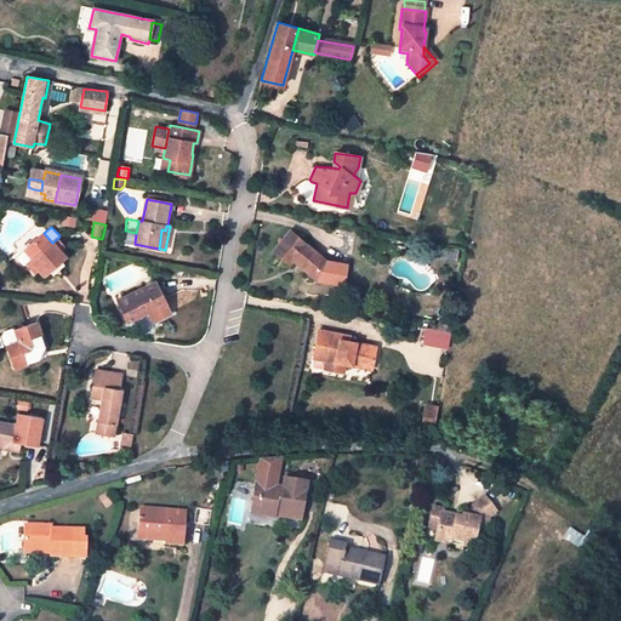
[(292,260),(313,277),(326,261),(290,231),(273,251),(289,265),(292,260)]
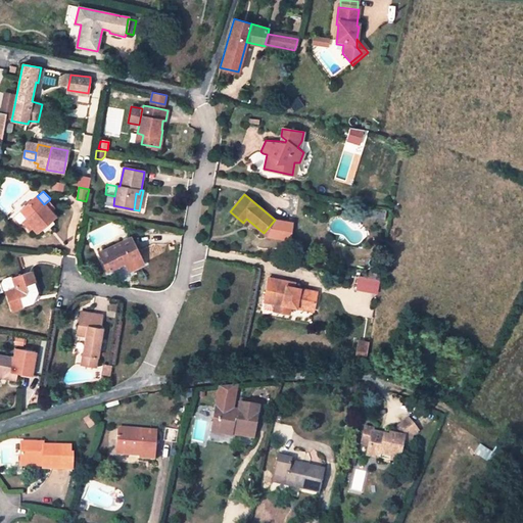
[(37,196),(20,210),(27,219),(22,222),(30,230),(34,227),(37,231),(41,228),(51,220),(55,216),(51,210),(55,207),(49,200),(44,204),(37,196)]
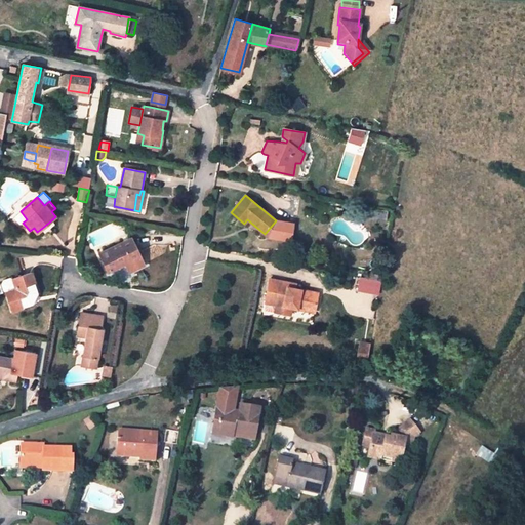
[(21,211),(14,216),(22,225),(23,223),(27,219),(21,211)]
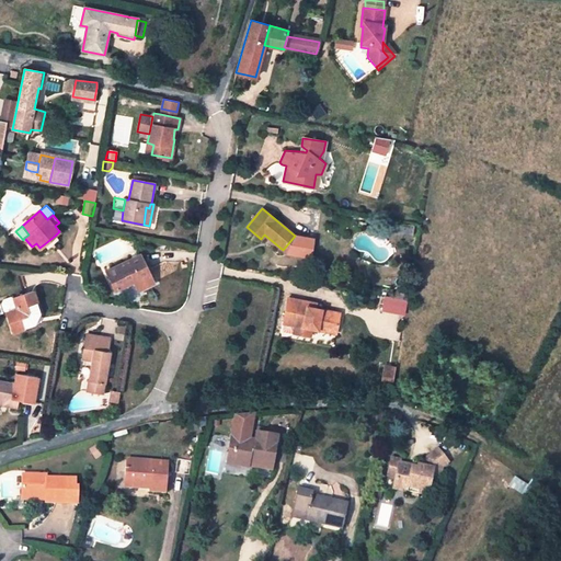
[(58,239),(55,236),(44,244),(47,248),(58,239)]
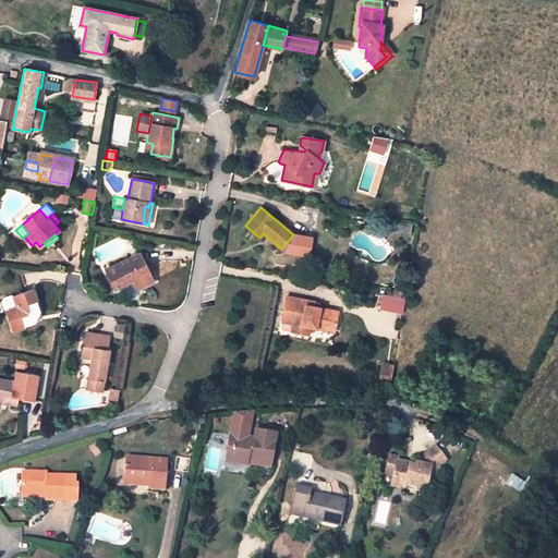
[(299,239),(293,234),(281,249),(287,254),(299,239)]
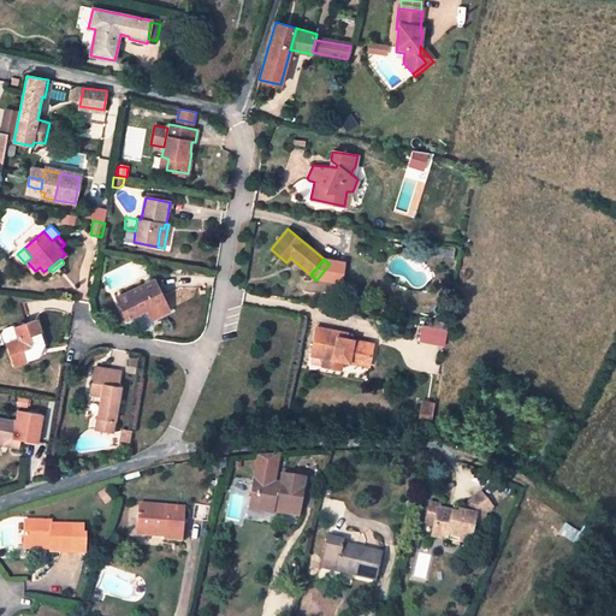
[(117,297),(126,318),(135,314),(147,309),(152,307),(157,317),(169,311),(154,279),(117,297)]
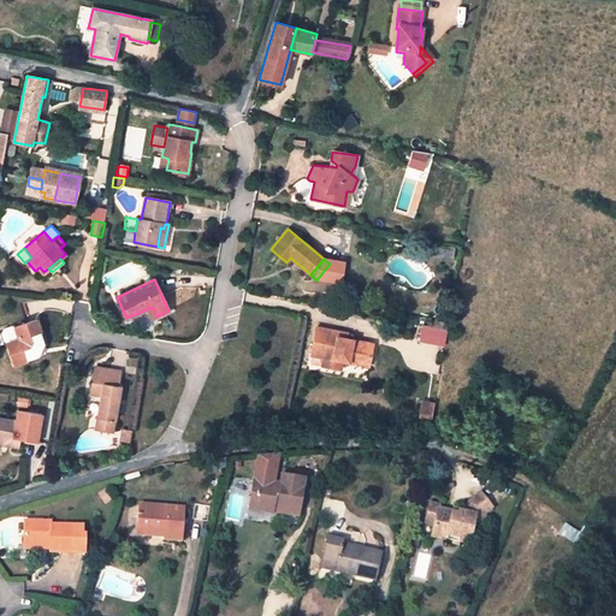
[(152,319),(157,317),(152,307),(147,309),(152,319)]
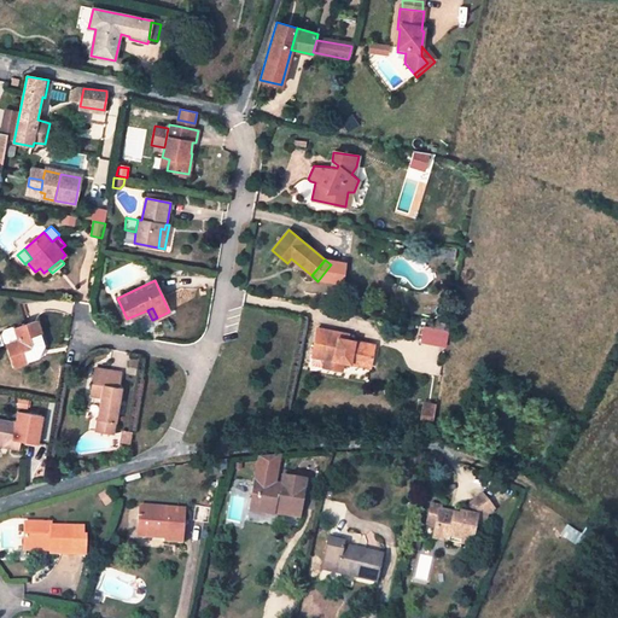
[(127,319),(134,332),(144,334),(135,315),(127,319)]
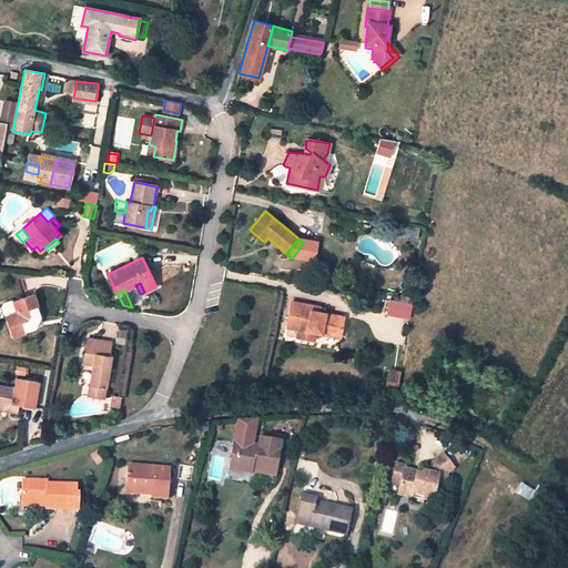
[(6,316),(12,336),(36,328),(40,316),(32,295),(13,302),(10,300),(2,303),(0,307),(3,315),(6,316)]
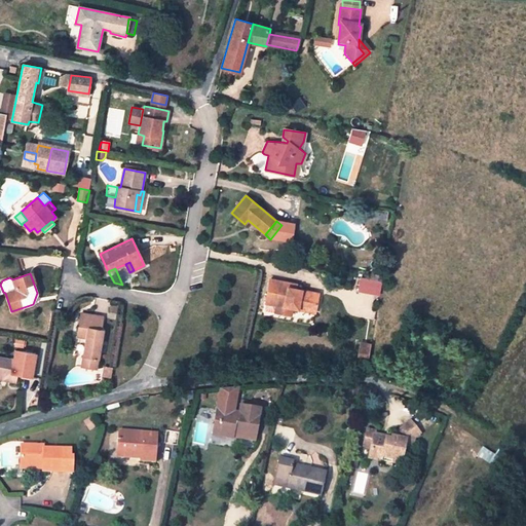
[(265,303),(276,305),(284,307),(283,313),(291,314),(293,308),(298,309),(299,306),(315,309),(317,296),(309,295),(310,291),(296,288),(288,287),(289,283),(270,279),(265,303)]
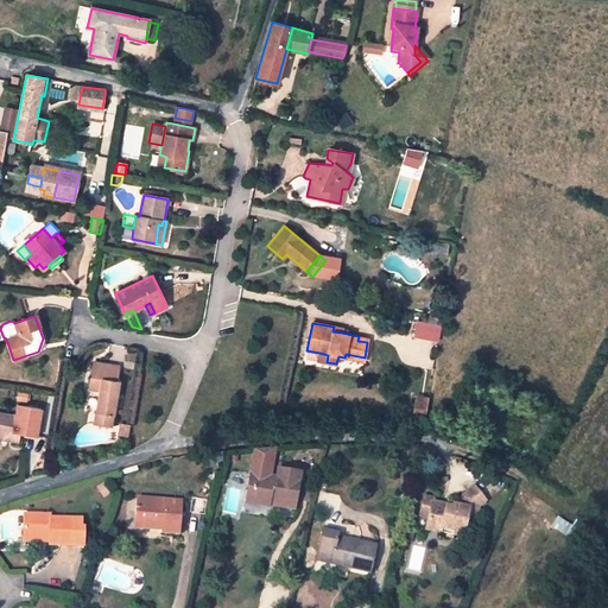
[(416,336),(438,341),(441,331),(417,327),(416,336)]
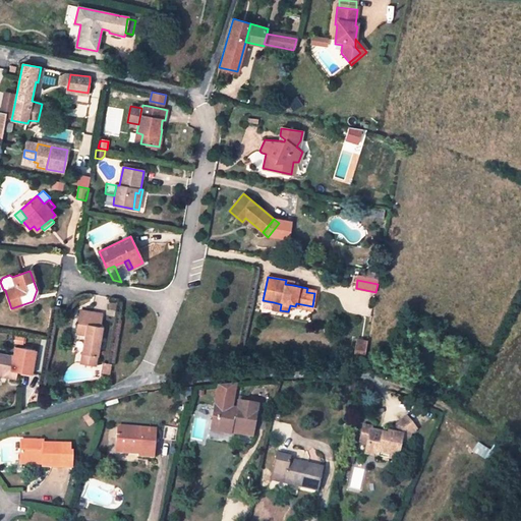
[(83,353),(81,363),(96,365),(101,327),(99,327),(101,314),(84,311),(82,324),(78,324),(74,346),(81,347),(80,352),(83,353)]
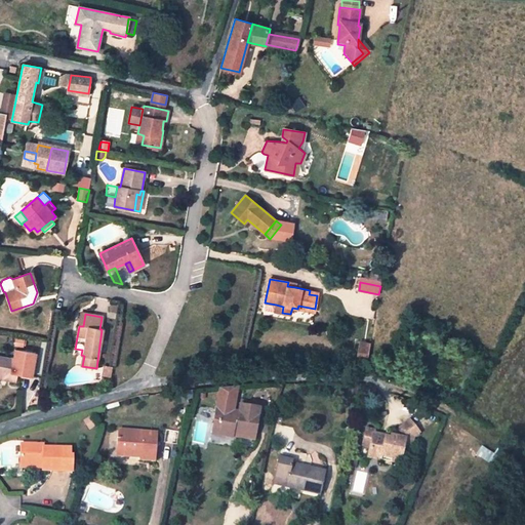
[(360,340),(358,353),(369,354),(371,341),(360,340)]
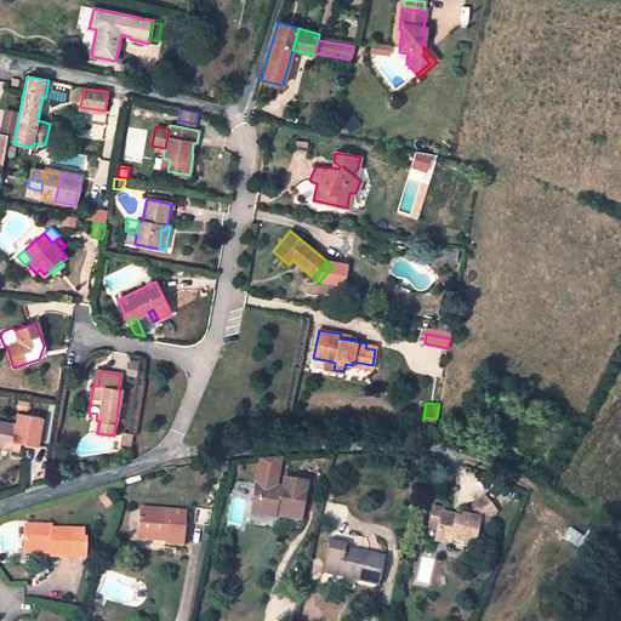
[(0,421),(0,442),(20,446),(21,442),(36,445),(41,420),(18,415),(16,425),(0,421)]
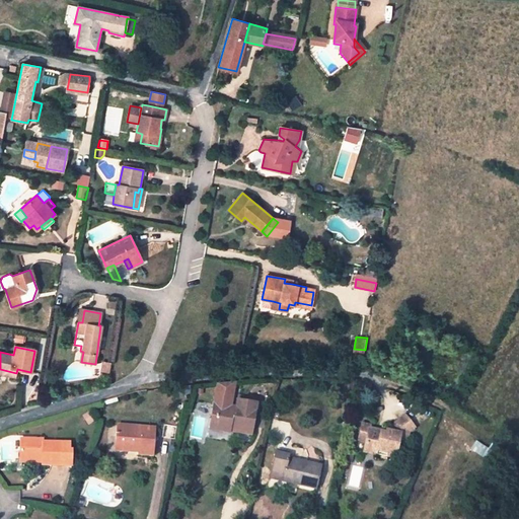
[(108,372),(110,363),(102,362),(101,371),(108,372)]
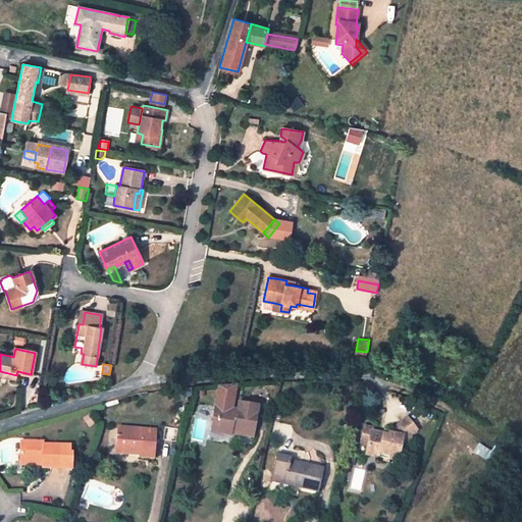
[(211,431),(233,435),(235,428),(254,431),(258,406),(239,402),(238,408),(231,407),(236,381),(226,382),(219,383),(215,406),(211,431)]
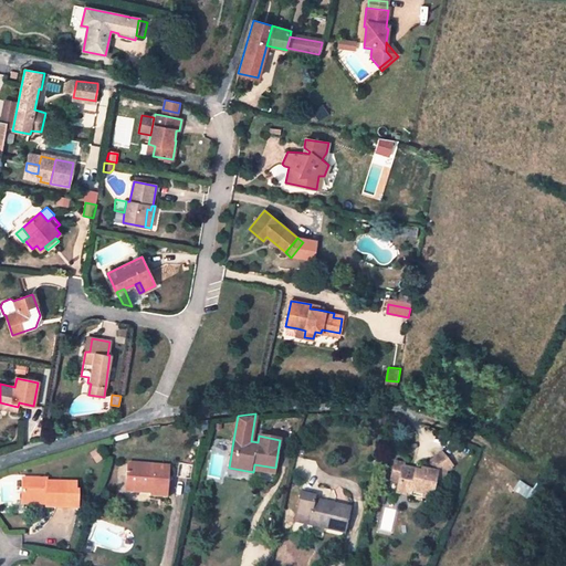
[(97,452),(92,456),(95,462),(101,459),(97,452)]
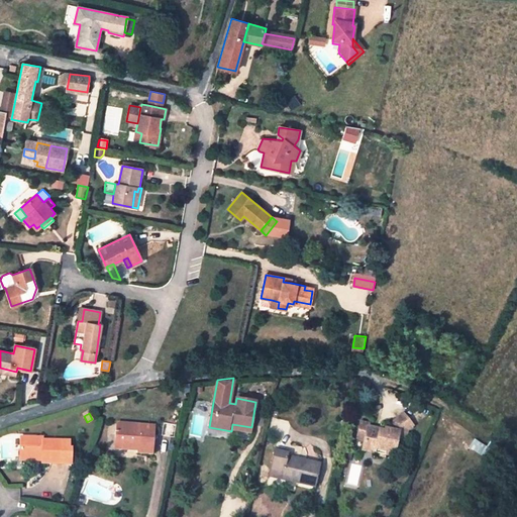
[(413,426),(403,414),(392,421),(390,430),(383,428),(383,431),(380,430),(380,433),(375,432),(376,428),(369,427),(370,424),(362,422),(357,438),(365,440),(363,450),(376,453),(377,449),(386,451),(386,453),(394,455),(397,443),(399,432),(407,434),(408,431),(413,426)]
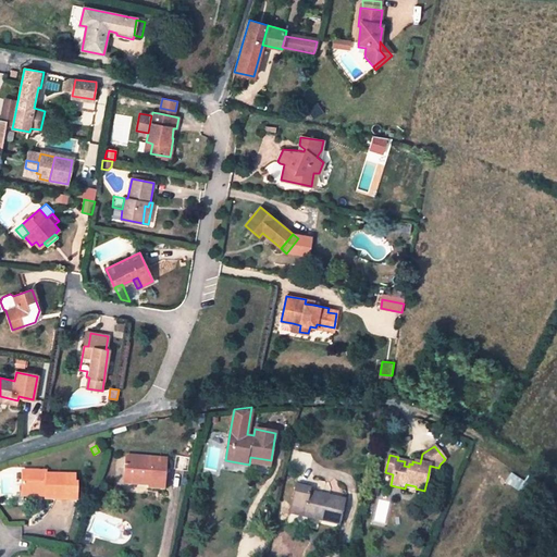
[(168,459),(125,456),(124,483),(144,484),(145,482),(148,483),(148,485),(165,486),(168,459)]
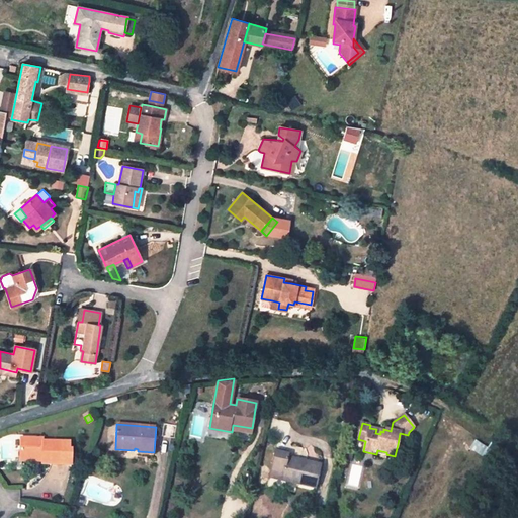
[(250,435),(252,428),(233,425),(232,432),(250,435)]
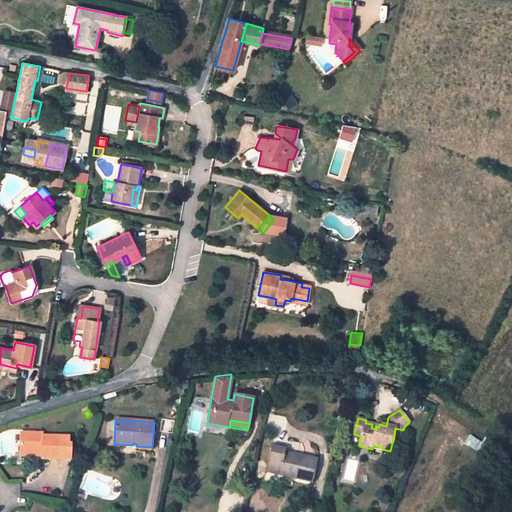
[(403,430),(395,428),(393,439),(400,440),(403,430)]
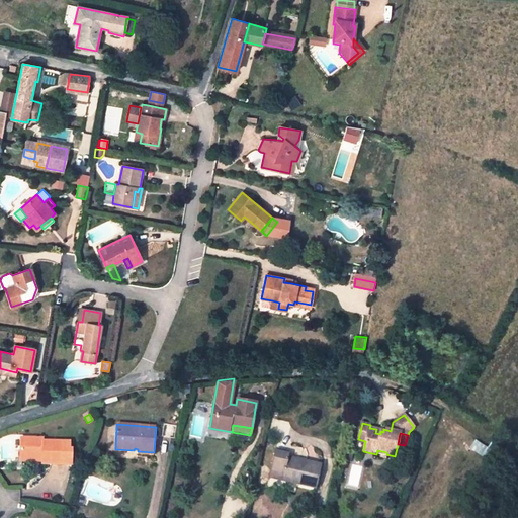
[(21,437),(20,460),(37,461),(37,458),(41,458),(41,463),(72,464),(72,448),(70,448),(70,441),(42,441),(42,438),(21,437)]
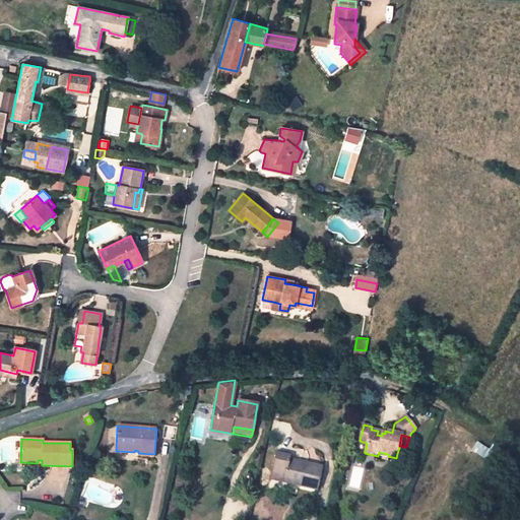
[(388,454),(379,452),(378,456),(377,460),(386,463),(388,456),(388,454)]
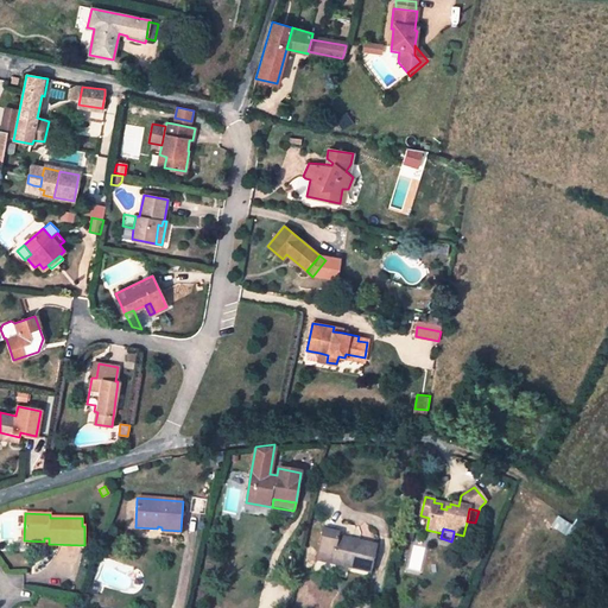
[(323,530),(318,553),(331,557),(329,563),(368,571),(369,571),(375,545),(337,537),(339,533),(323,530)]
